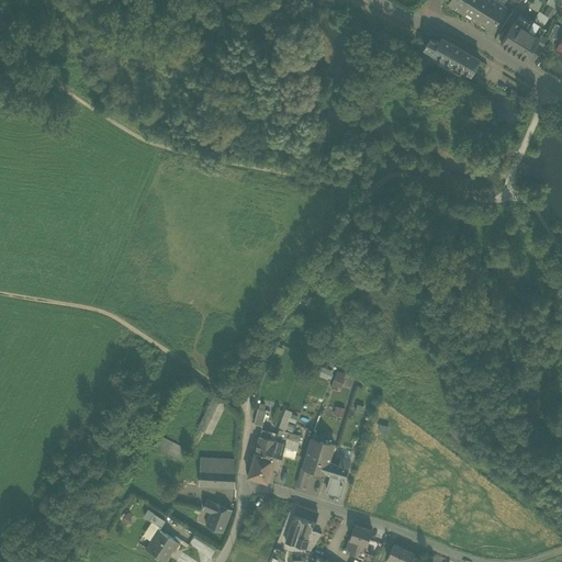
[(449,0),(449,2),(491,29),(505,6),(497,0),(449,0)]
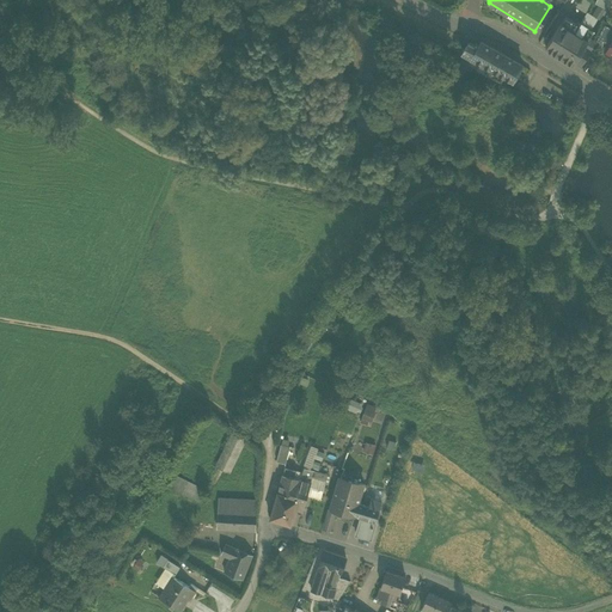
[(611,0),(595,0),(595,1),(611,10),(611,7),(611,0)]
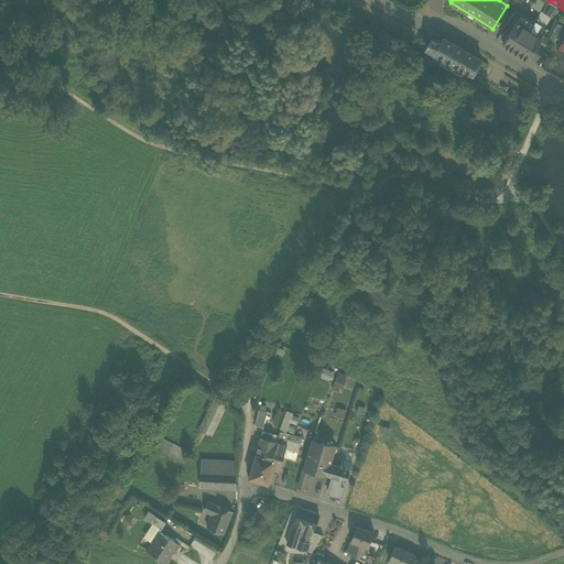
[(539,42),(542,36),(530,29),(534,22),(521,14),(503,43),(528,58),(530,55),(537,44),(539,42)]
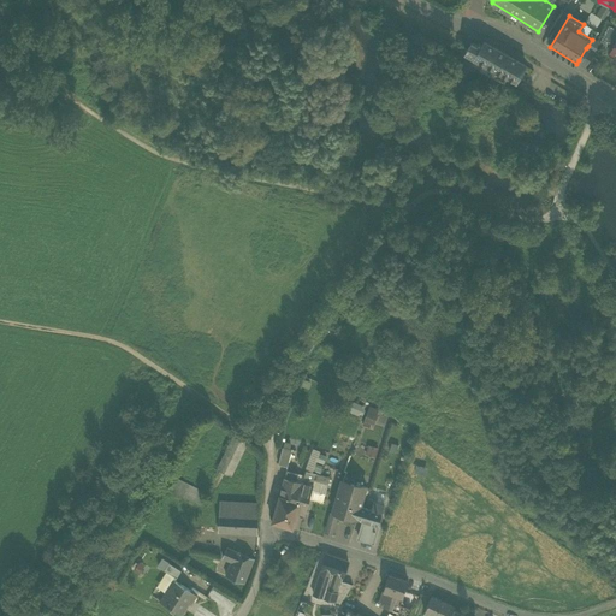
[(585,22),(584,24),(579,31),(592,40),(592,39),(598,30),(585,22)]
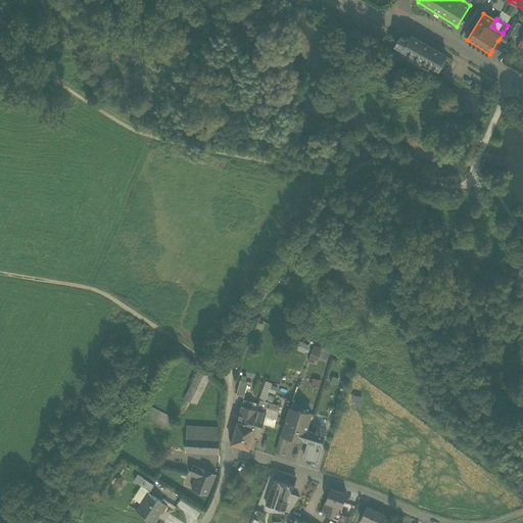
[(508,37),(503,33),(503,34),(500,39),(505,42),(508,37)]
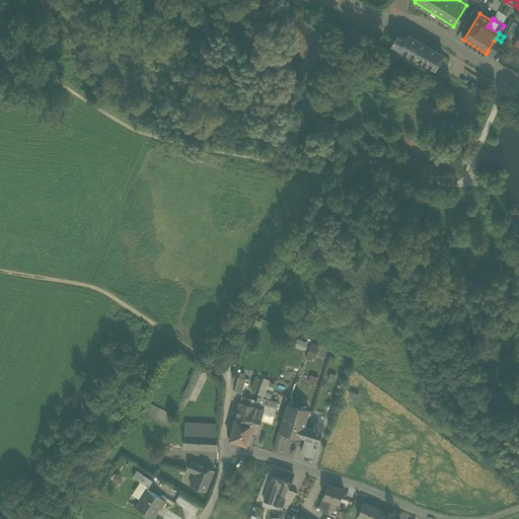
[(427,65),(435,69),(443,55),(408,34),(408,35),(406,38),(399,49),(408,54),(416,59),(422,62),(427,65)]
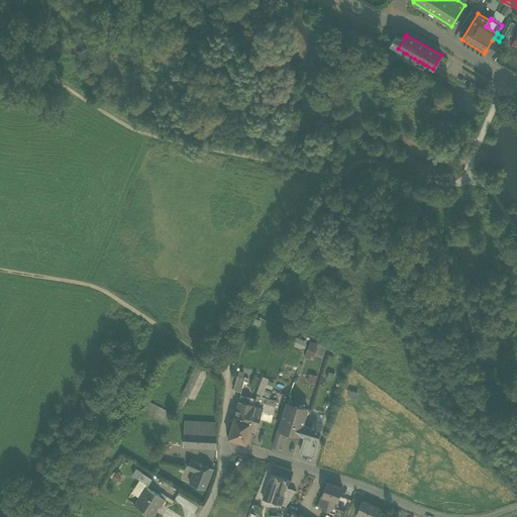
[(391,43),(398,48),(405,37),(402,35),(400,38),(395,36),(391,43)]
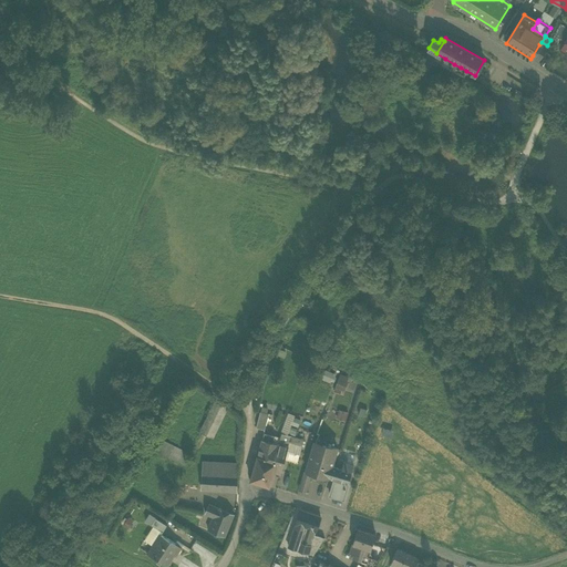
[(545,49),(539,44),(533,55),(538,60),(545,49)]
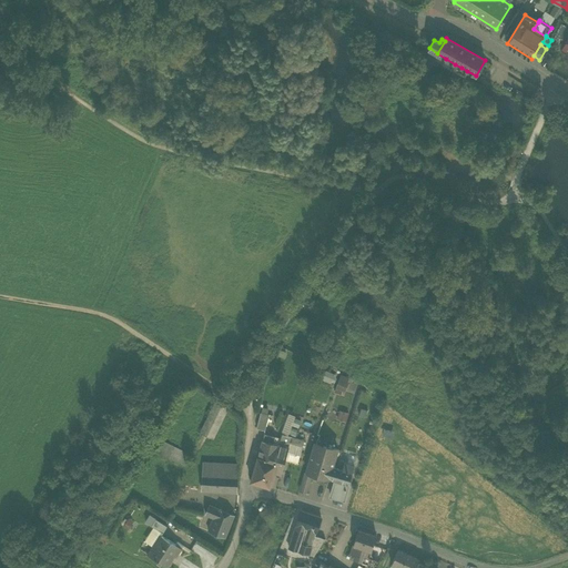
[(449,70),(453,70),(455,64),(446,59),(442,64),(449,70)]
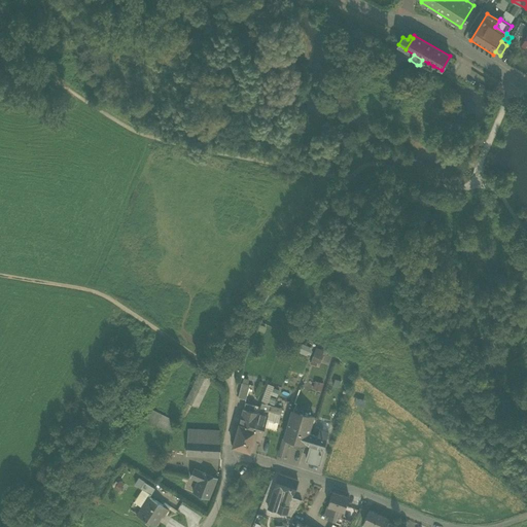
[(301,343),(296,350),(308,355),(311,347),(301,343)]
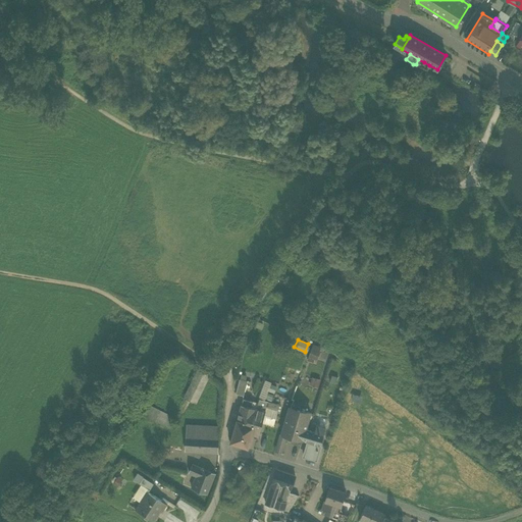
[(307,361),(316,362),(319,345),(310,344),(307,361)]
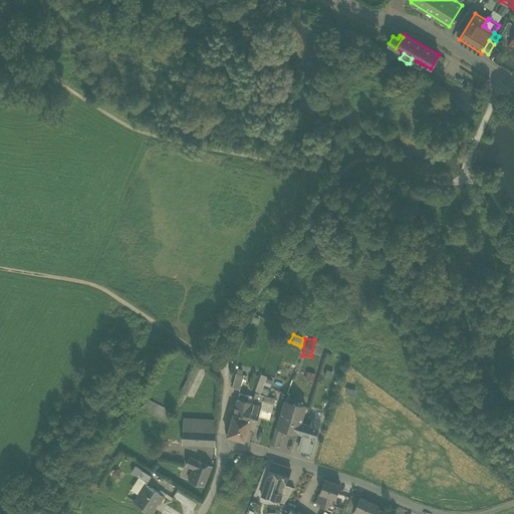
[(181,392),(193,397),(206,367),(195,362),(181,392)]
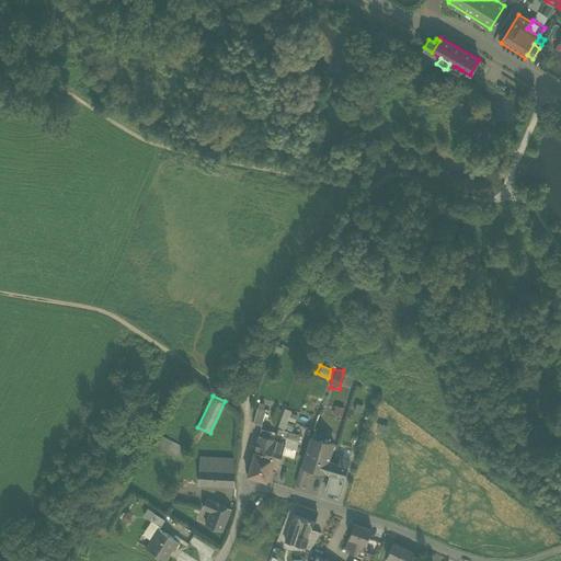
[(334,404),(331,413),(341,415),(343,407),(334,404)]
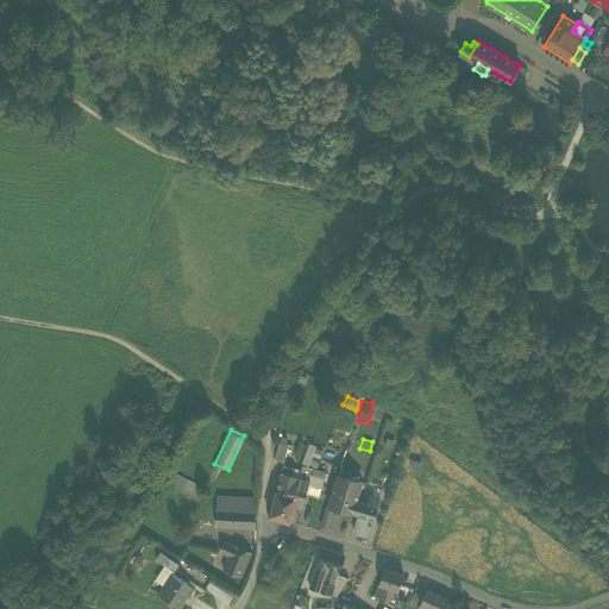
[(275,463),(283,465),(288,447),(280,446),(275,463)]
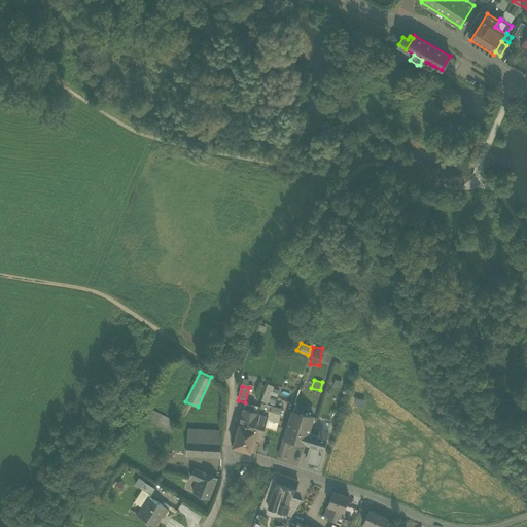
[(255,406),(245,402),(243,409),(253,412),(255,406)]
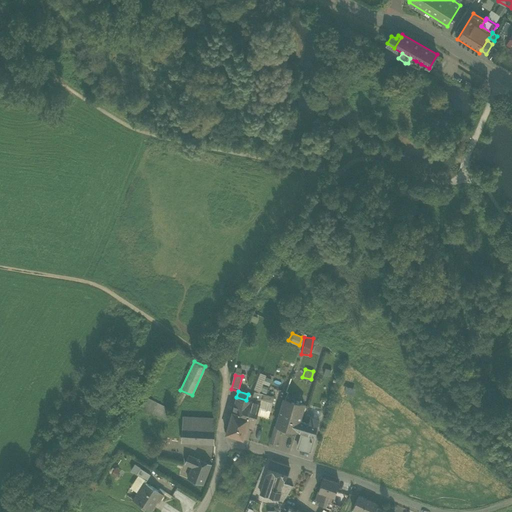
[(139,406),(166,419),(171,410),(144,397),(139,406)]
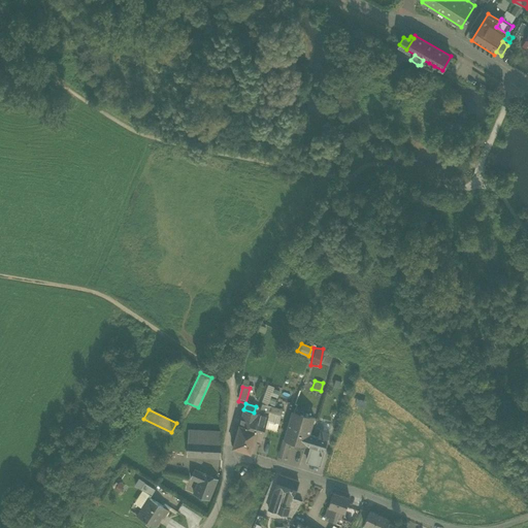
[(251,452),(255,439),(253,438),(260,414),(254,413),(243,409),(233,448),(251,452)]
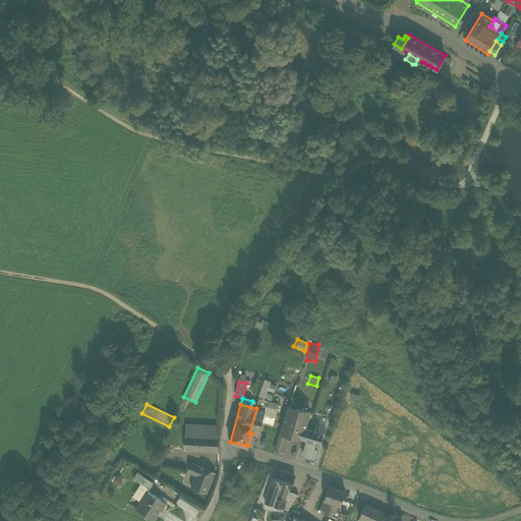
[(265,410),(256,408),(249,432),(251,433),(257,436),(263,416),(265,410)]
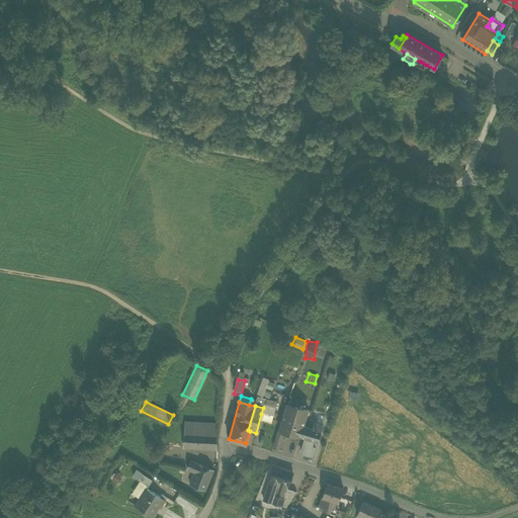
[(284,432),(299,436),(303,426),(308,410),(299,407),(298,411),(286,408),(284,414),(279,431),(284,432)]
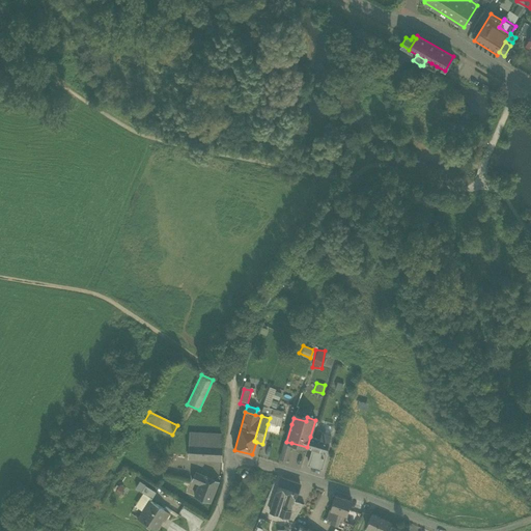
[(268,424),(281,428),(281,425),(283,425),(284,422),(282,422),(270,418),(268,424)]
